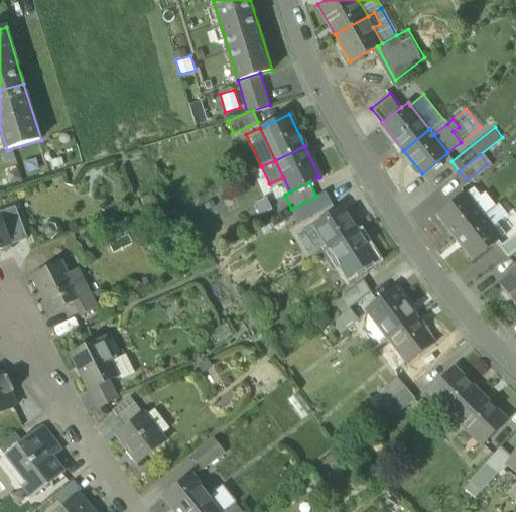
[(473,185),(464,193),(482,215),(494,205),(496,204),(485,190),(479,195),(473,185)]
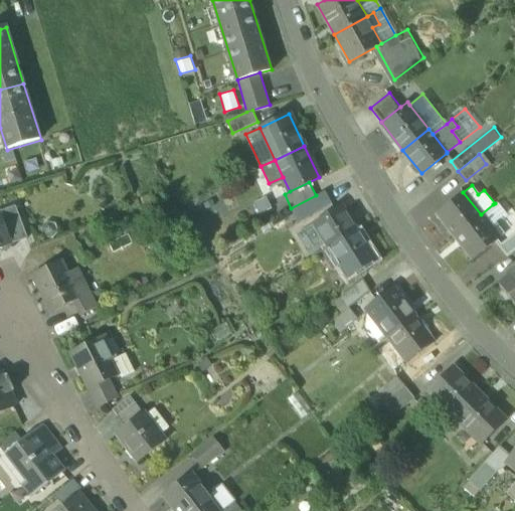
[(325,190),(316,195),(291,208),(298,219),(330,200),(325,190)]
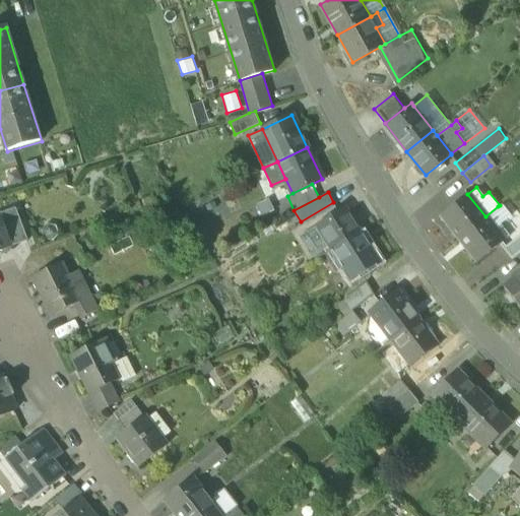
[(441,215),(458,238),(485,216),(467,194),(441,215)]
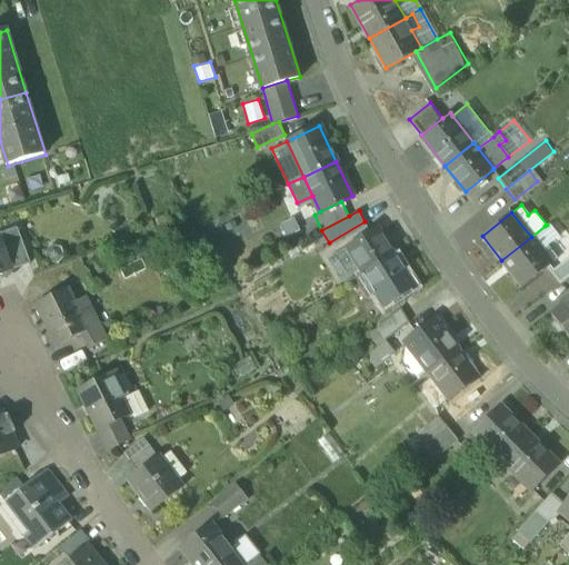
[(293,216),(279,222),(286,236),(300,228),(293,216)]
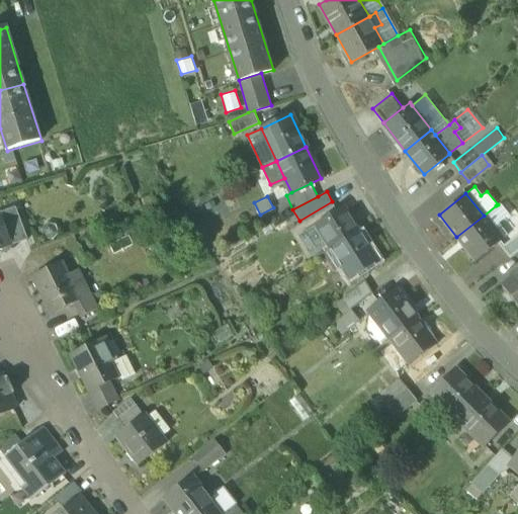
[(496,205),(484,216),(493,228),(506,218),(496,205)]
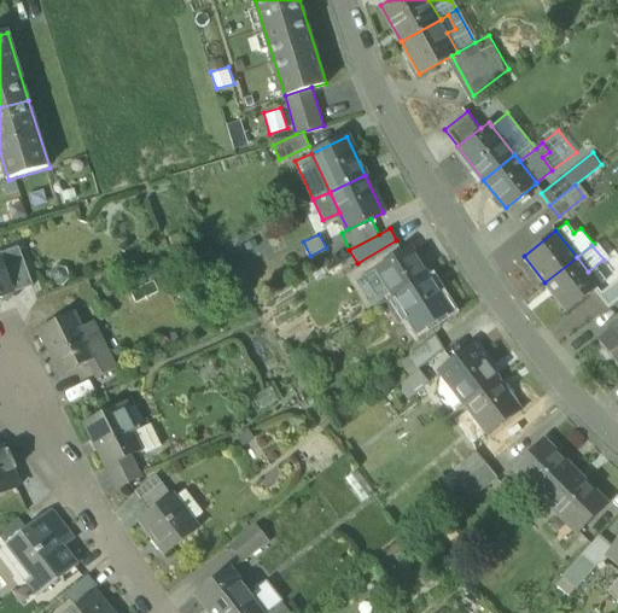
[(375,267),(394,296),(427,274),(409,246),(375,267)]
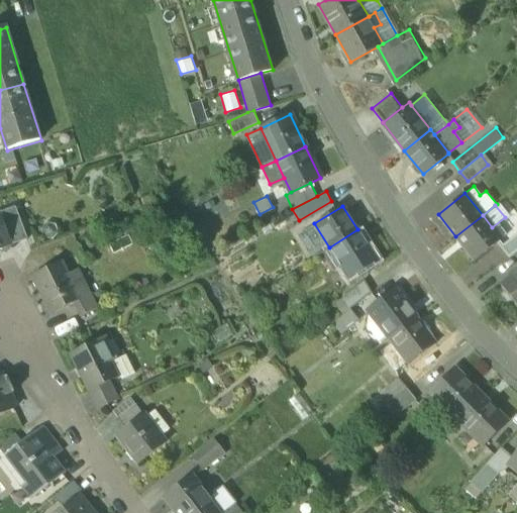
[(2,213),(13,244),(26,240),(14,208),(2,213)]
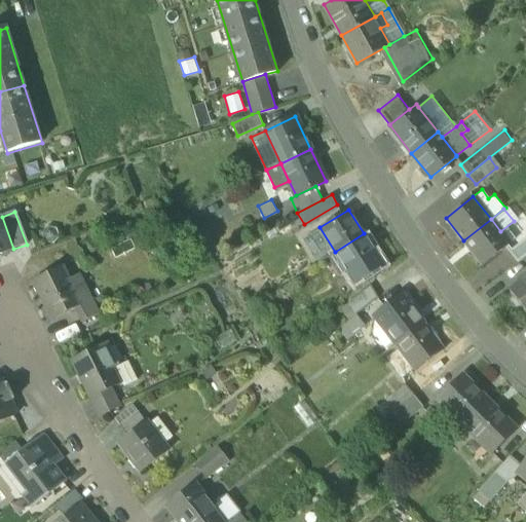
[(2,217),(0,217),(0,254),(13,249),(2,217)]
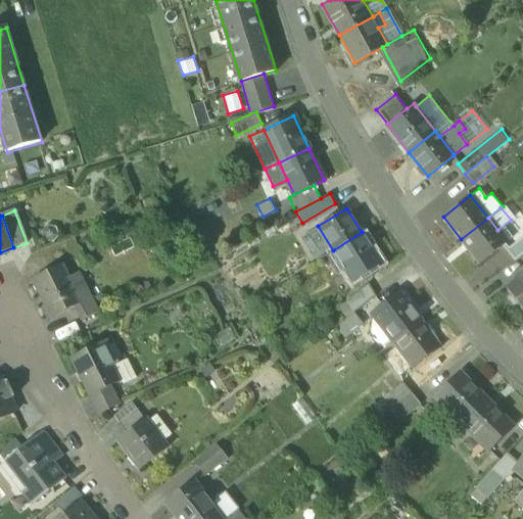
[(497,230),(488,218),(461,239),(479,263),(507,241),(497,230)]
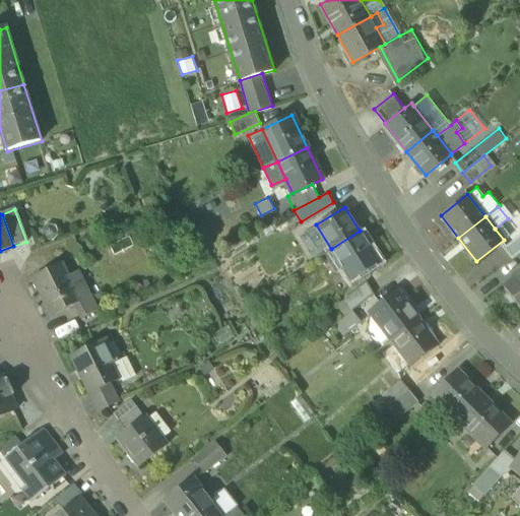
[(56,223),(47,222),(42,229),(44,237),(53,239),(59,232),(56,223)]
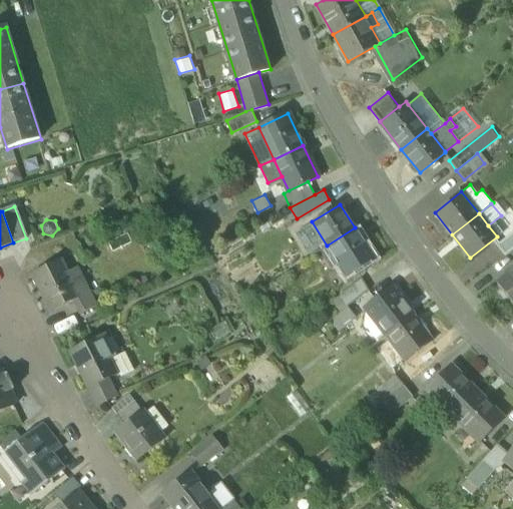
[(327,245),(312,221),(297,230),(312,255),(327,245)]
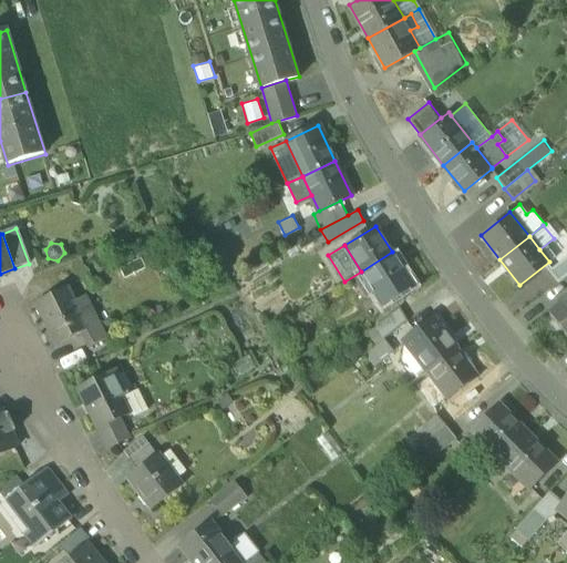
[(413,286),(392,252),(361,272),(382,305),(413,286)]
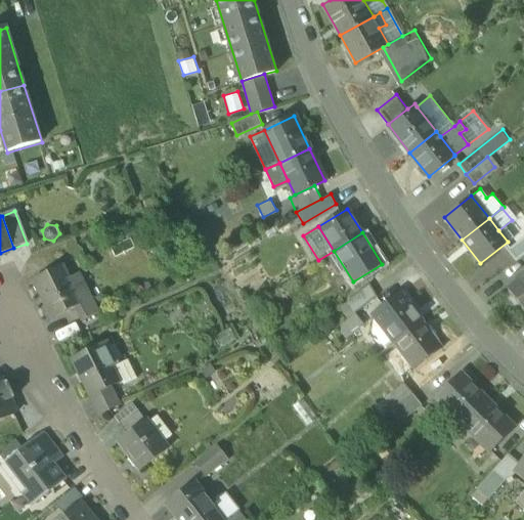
[(523,237),(510,249),(517,259),(523,253),(523,237)]
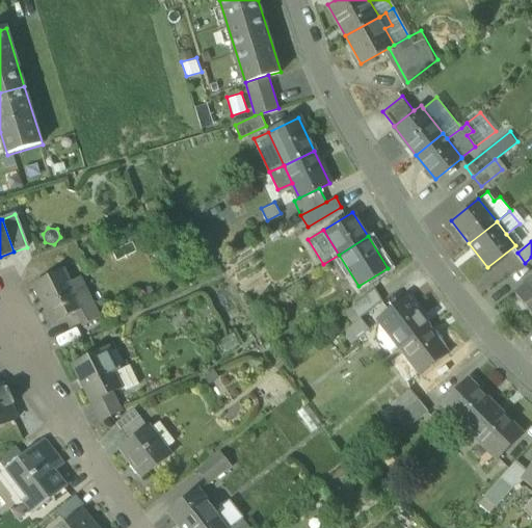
[(34,284),(53,322),(72,313),(94,302),(81,276),(71,281),(65,269),(34,284)]
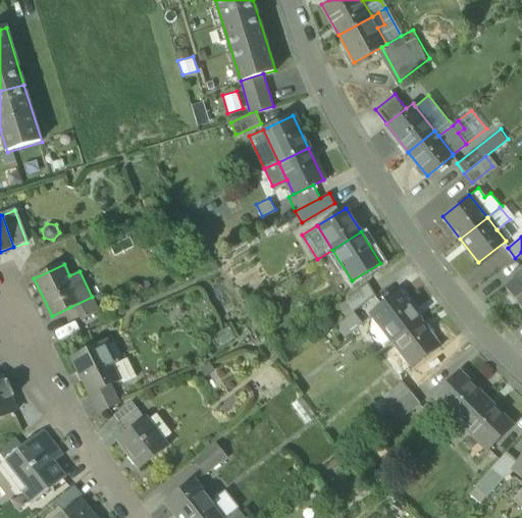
[(521,272),(505,286),(521,307),(521,272)]
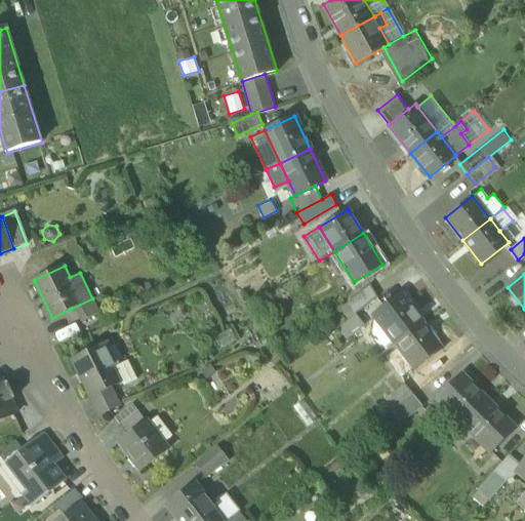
[(339,307),(349,318),(358,310),(373,297),(365,287),(339,307)]
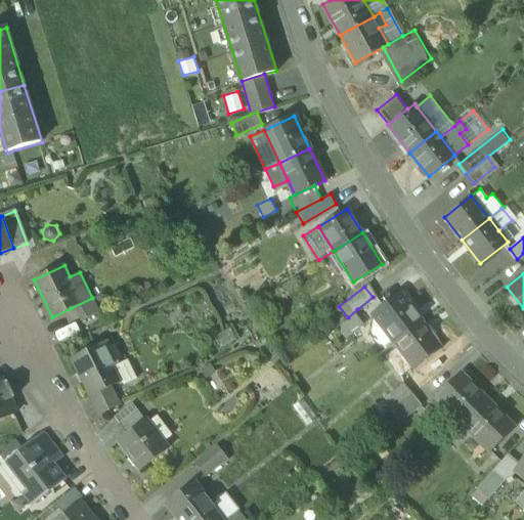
[(372,312),(393,341),(420,321),(398,293),(372,312)]
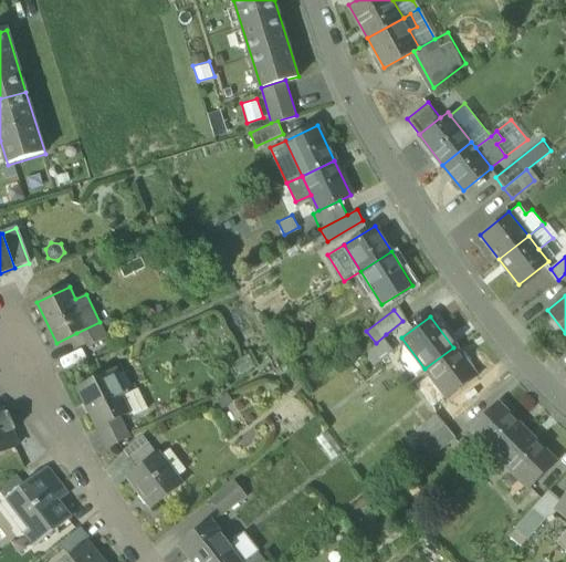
[(76,333),(83,345),(106,334),(100,322),(76,333)]
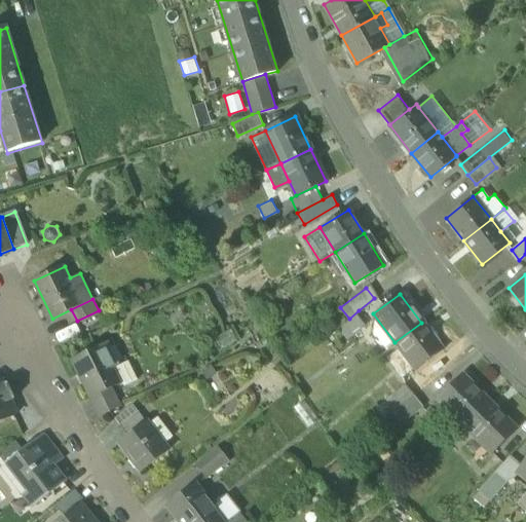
[(367,321),(359,310),(349,319),(341,324),(349,335),(367,321)]
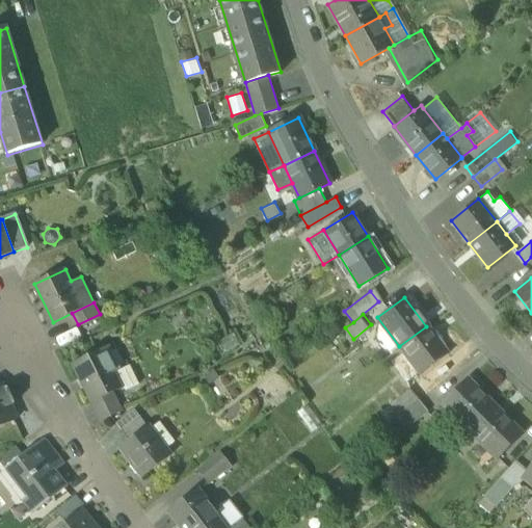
[(446,354),(426,326),(399,346),(420,374),(446,354)]
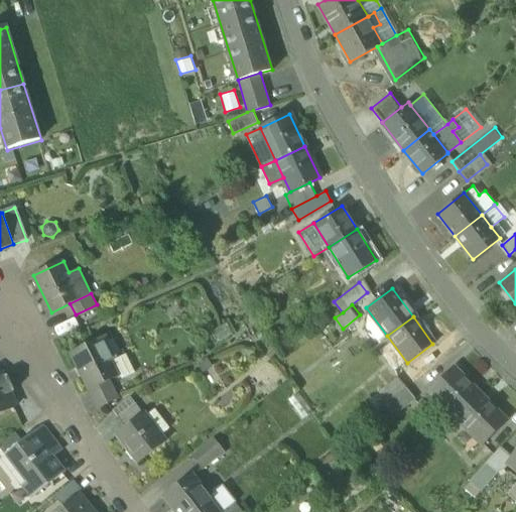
[(226,321),(210,330),(217,341),(232,332),(226,321)]
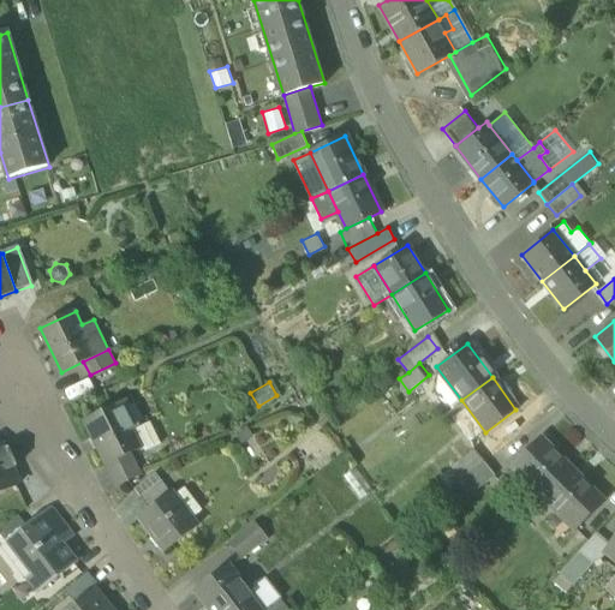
[(130,453),(144,446),(136,429),(141,426),(127,400),(85,420),(107,464),(130,453)]
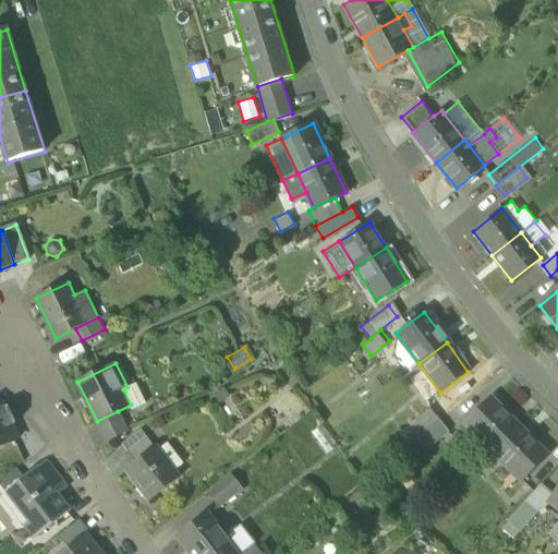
[(134,384),(128,387),(123,389),(131,405),(132,408),(143,402),(134,384)]
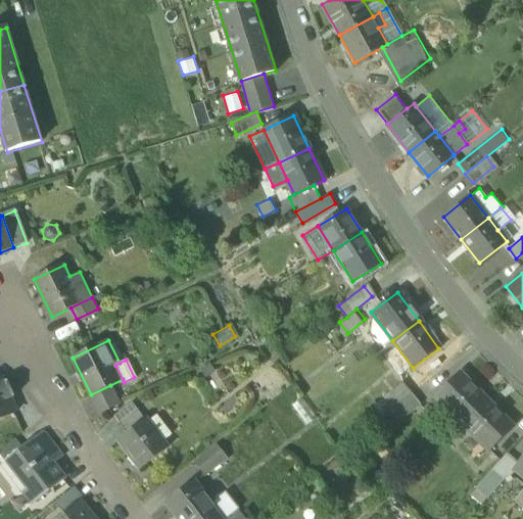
[(433,396),(460,423),(484,398),(458,371),(433,396)]
